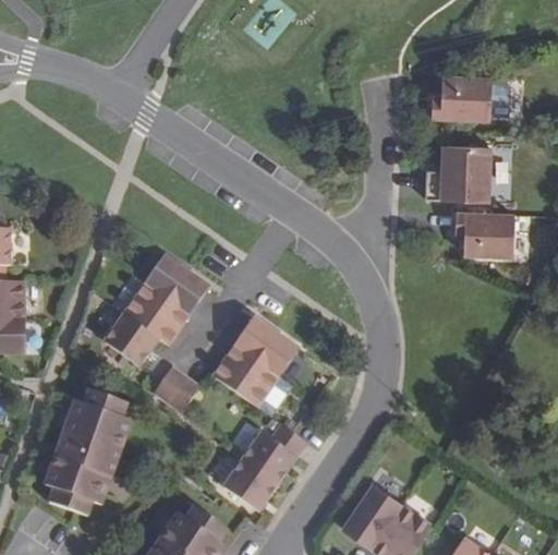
[(429,115),(489,117),(490,75),(444,73),(443,92),(443,98),(429,98),(429,115)]
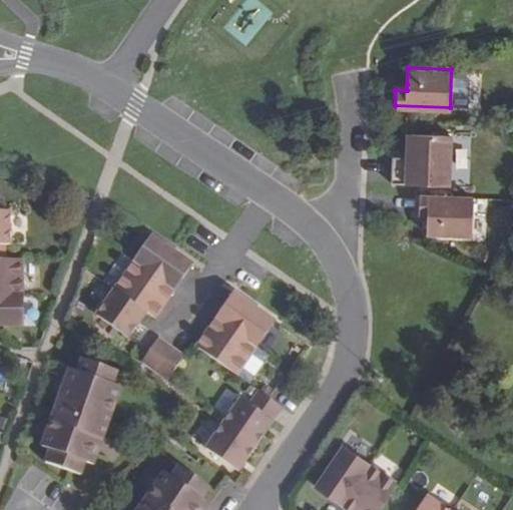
[(392,180),(450,182),(452,133),(409,131),(408,146),(407,154),(400,154),(393,154),(392,180)]
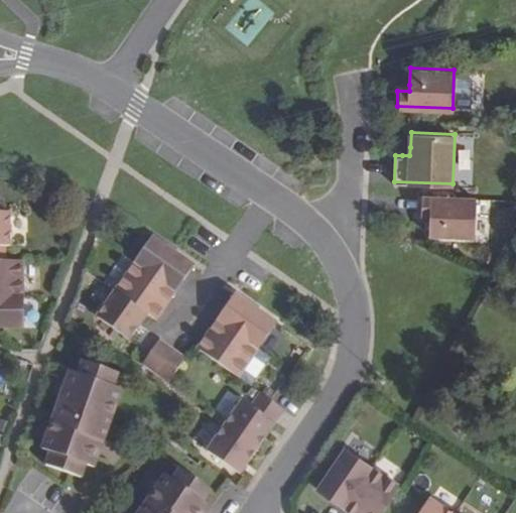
[(431,234),(475,235),(477,197),(421,195),(420,210),(432,211),(431,234)]
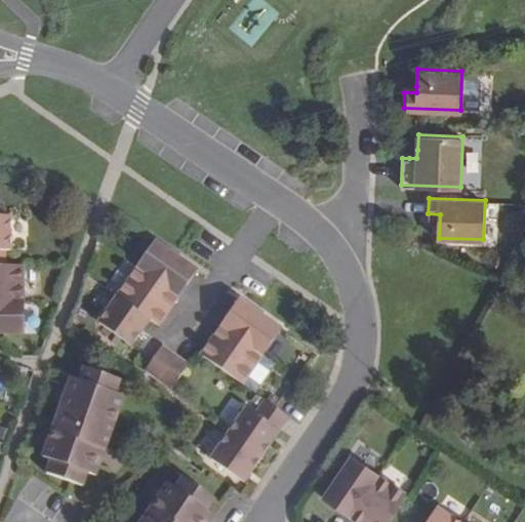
[(0,263),(16,264),(16,248),(23,248),(23,213),(15,213),(4,213),(4,202),(0,201),(0,263)]
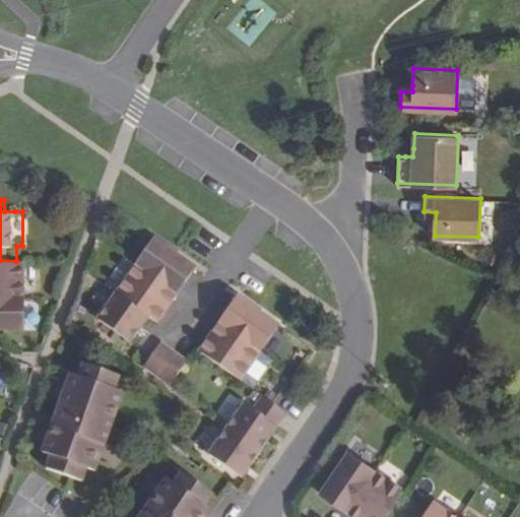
[(4,211),(15,211),(15,200),(4,200),(4,211)]
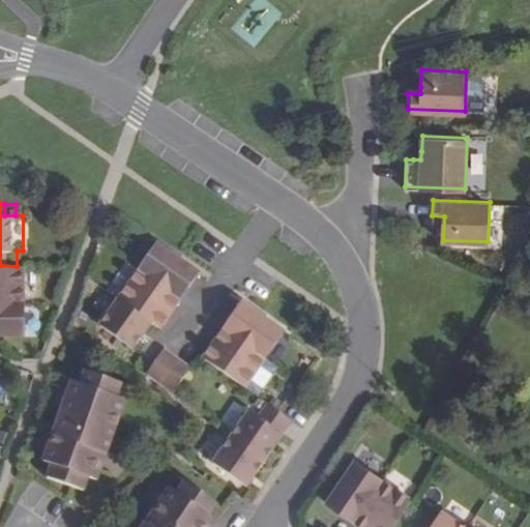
[(198,269),(157,240),(139,267),(179,295),(198,269)]
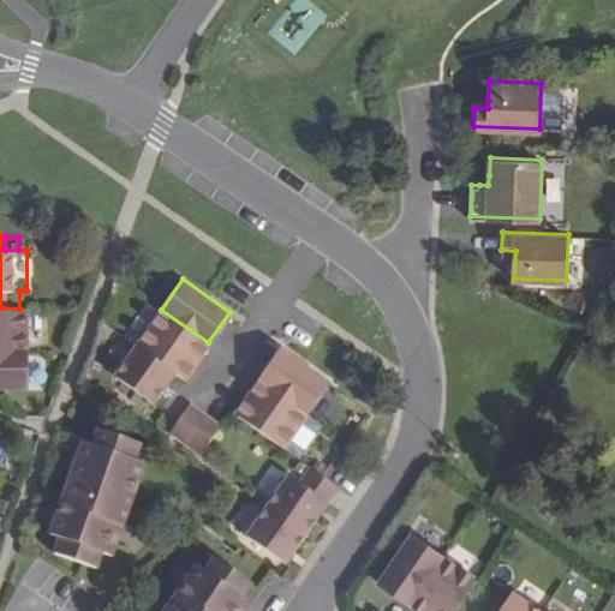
[(0,349),(27,351),(27,309),(19,309),(0,307),(0,349)]
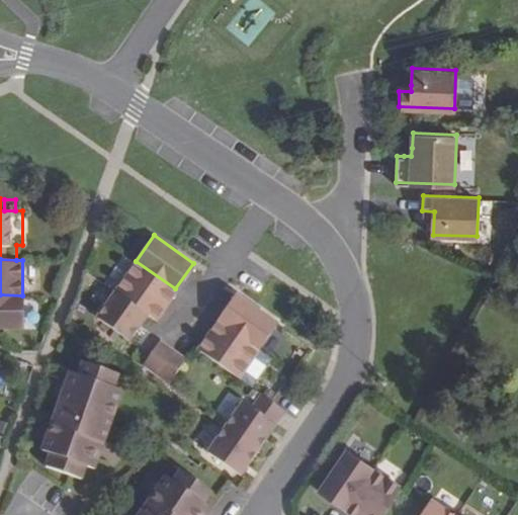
[(136,261),(115,289),(147,312),(155,318),(175,288),(136,261)]
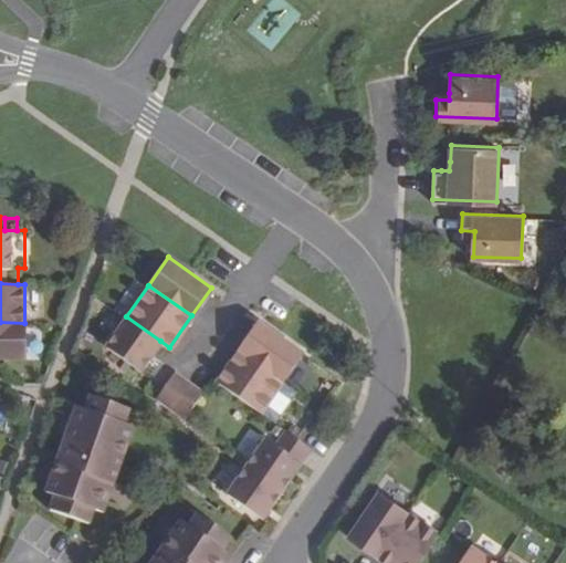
[(142,368),(160,341),(126,316),(106,345),(142,368)]
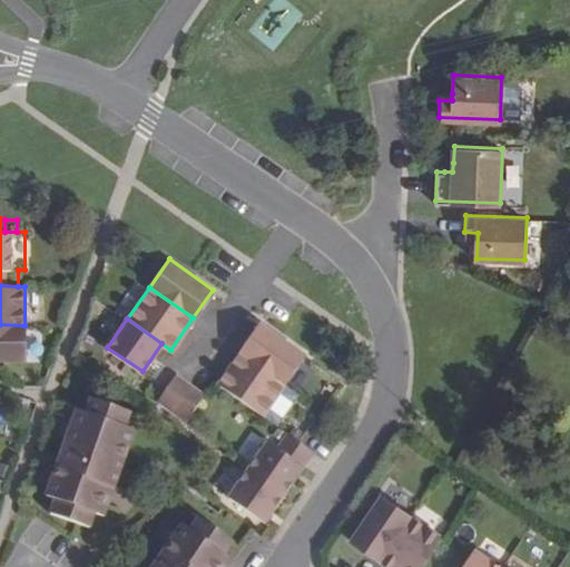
[(263,319),(241,351),(285,382),(308,350),(263,319)]
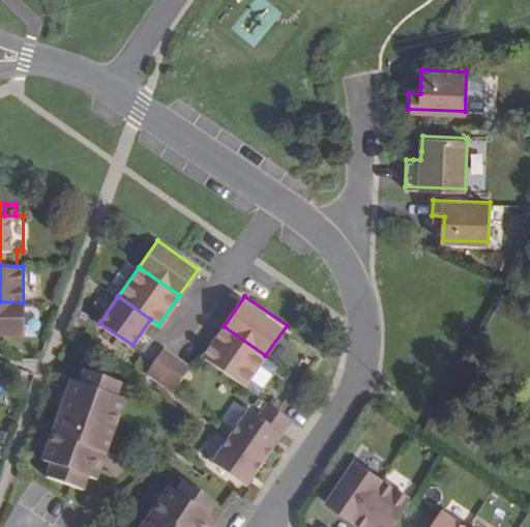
[(0,334),(23,334),(23,302),(0,301),(0,334)]
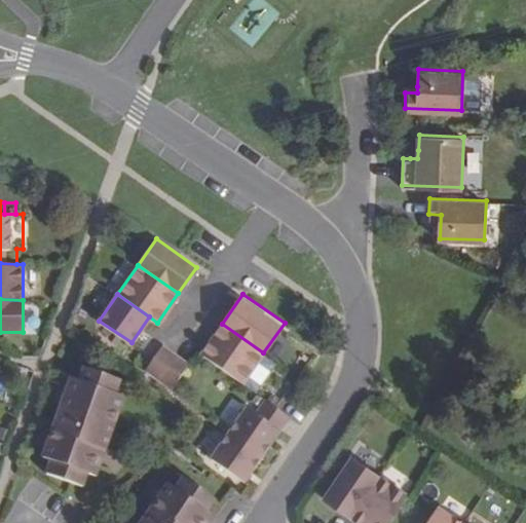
[(222,324),(201,353),(242,382),(263,352),(222,324)]
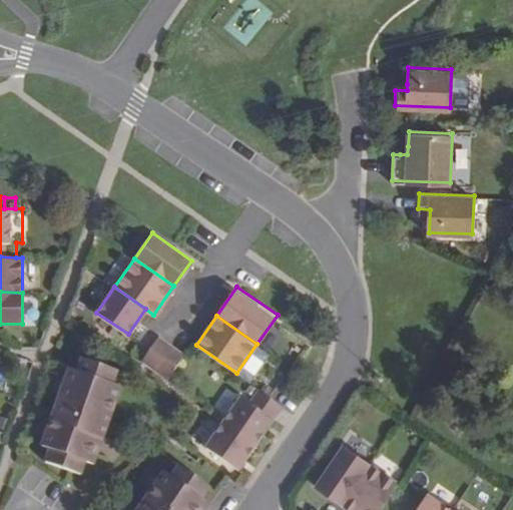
[(158,336),(142,358),(155,368),(171,345),(158,336)]
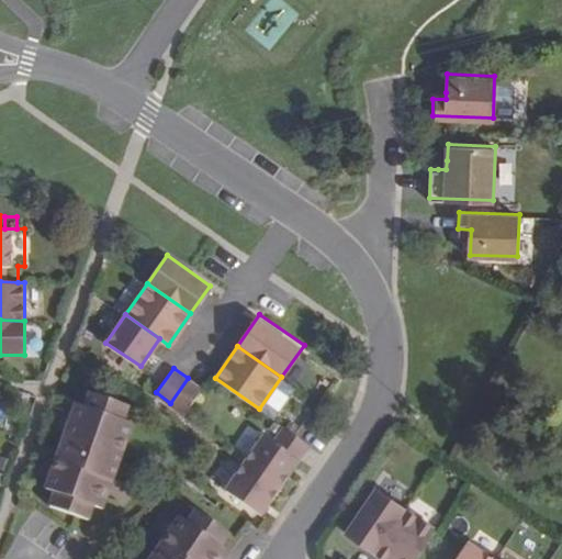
[(188,378),(170,403),(184,413),(202,388),(188,378)]
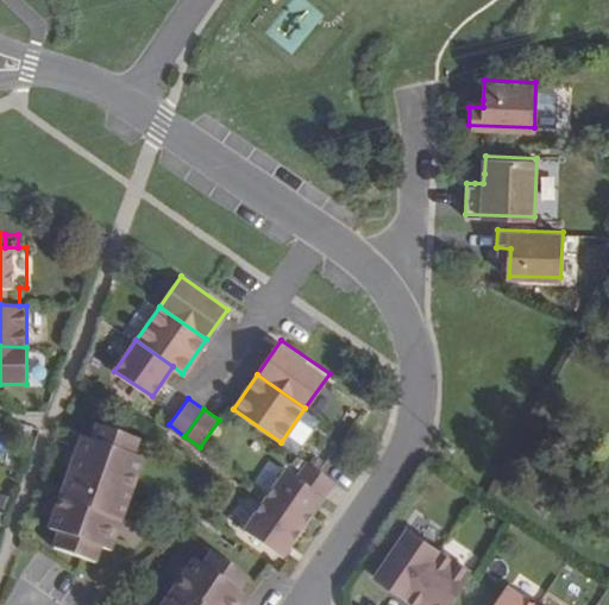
[(132,453),(138,438),(96,422),(92,438),(81,434),(49,527),(58,530),(52,546),(94,560),(100,544),(110,548),(143,457),(132,453)]
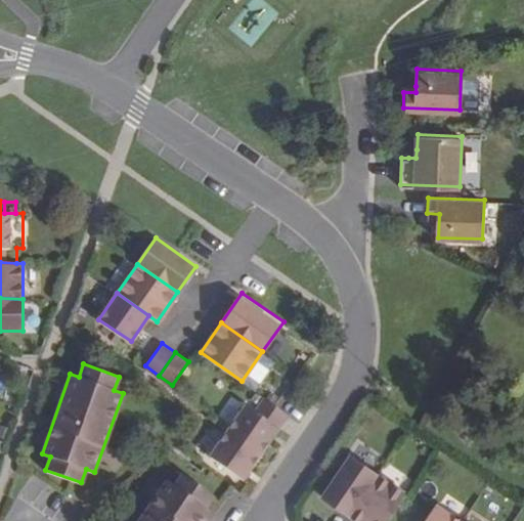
[(289,414),(265,397),(256,410),(278,427),(289,414)]
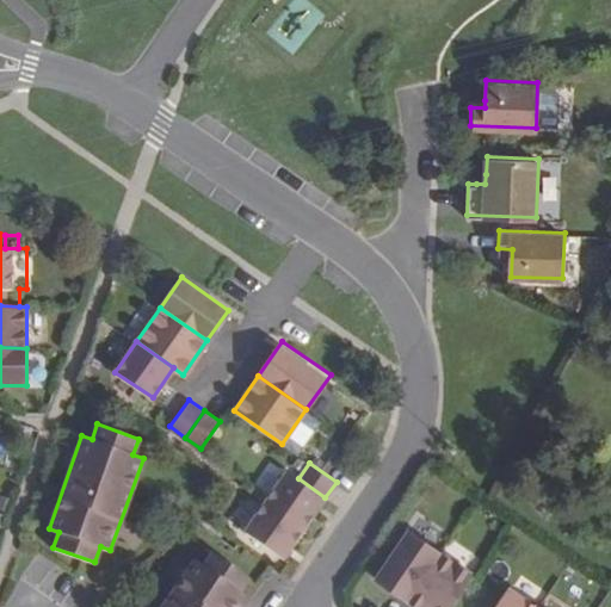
[(304,527),(325,497),(298,478),(287,471),(266,501),(304,527)]
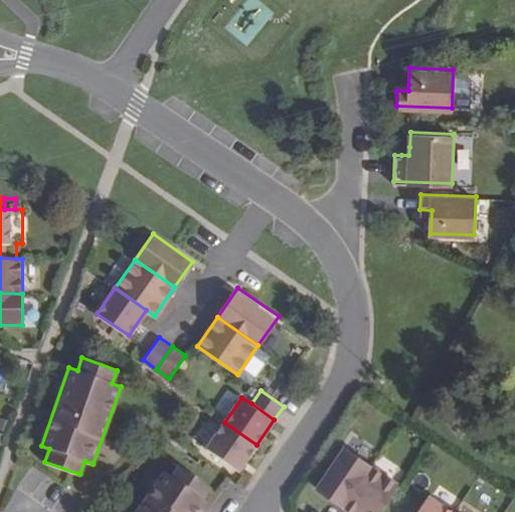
[(238,470),(256,445),(224,422),(206,447),(238,470)]
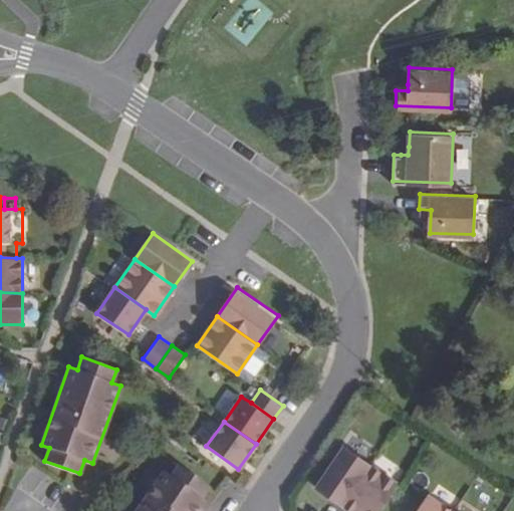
[(342,501),(370,461),(345,444),(317,484),(342,501)]
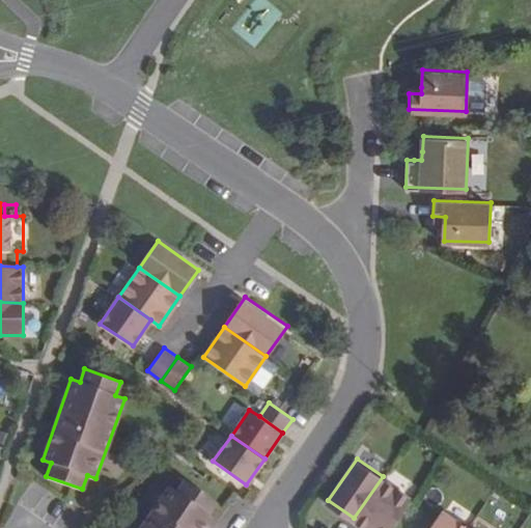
[(199,507),(207,496),(176,474),(167,485),(160,480),(127,527),(196,527),(207,512),(199,507)]
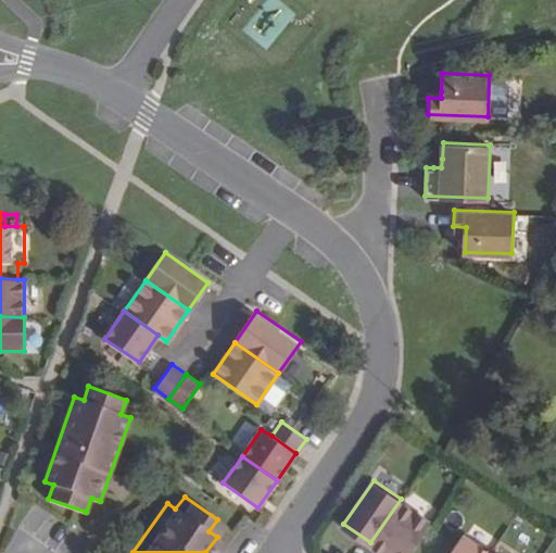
[(403,552),(428,518),(401,499),(370,542),(386,552),(403,552)]
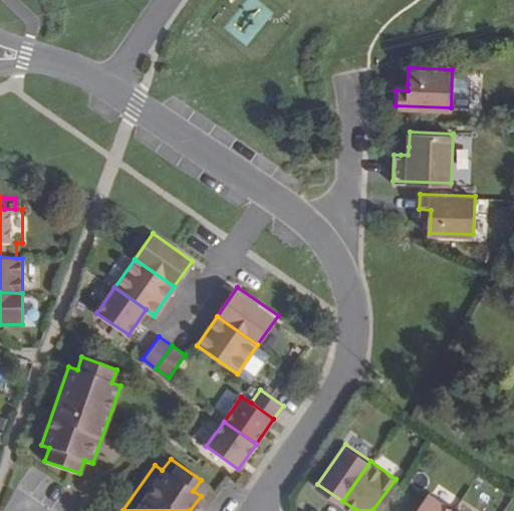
[(415,510),(452,510),(453,510),(428,493),(415,510)]
